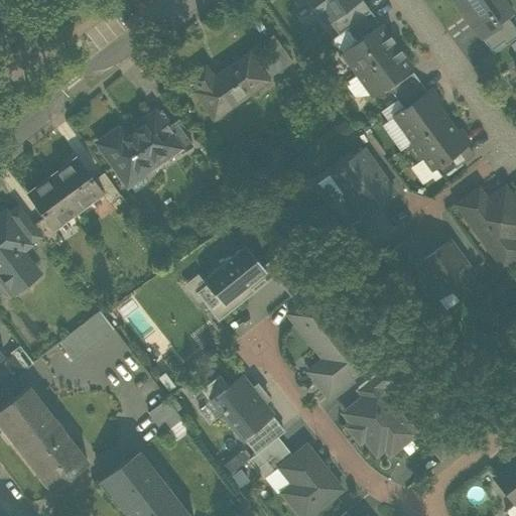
[(327,25),(329,23),(360,0),(307,0),(306,1),(315,14),(317,13),(327,25)]
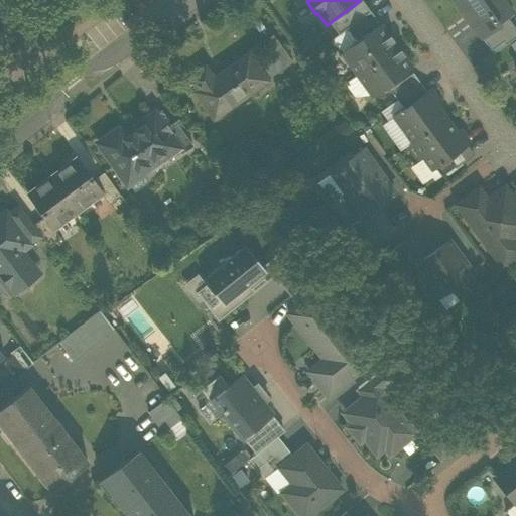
[(346,28),(370,11),(361,0),(360,0),(329,23),(338,34),(346,28)]
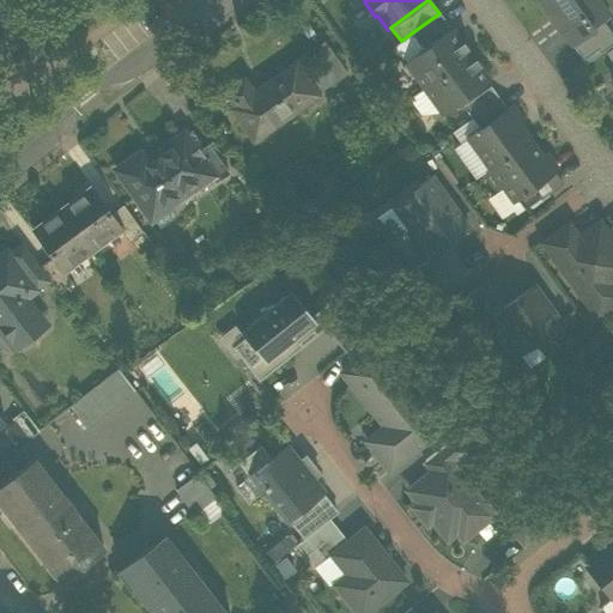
[(540,0),(539,1),(571,46),(593,30),(590,26),(601,19),(608,14),(598,0),(540,0)]
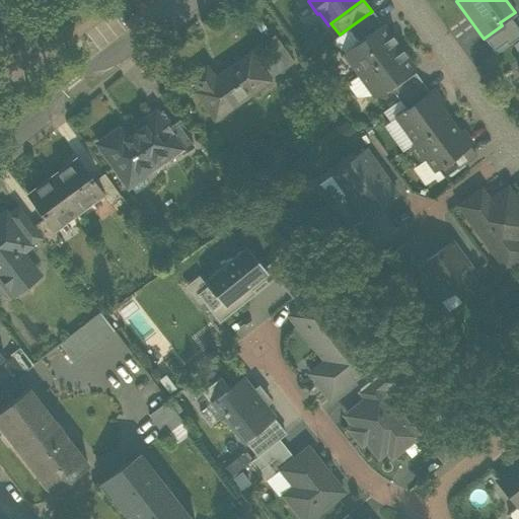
[(348,28),(356,39),(377,23),(378,23),(379,22),(372,11),(348,28)]
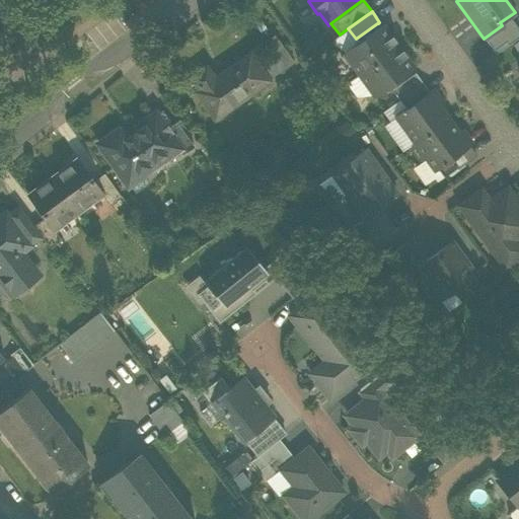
[(484,39),(496,55),(518,36),(518,29),(509,16),(500,22),(502,25),(484,39)]
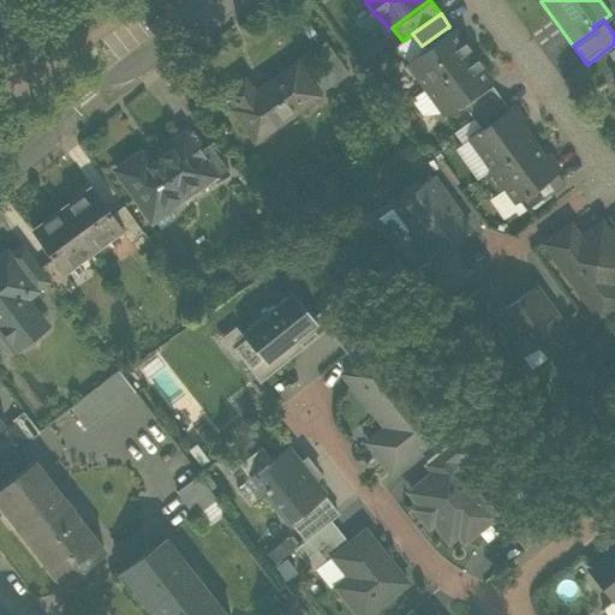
[(405,64),(424,90),(473,54),(464,42),(463,43),(453,30),(405,64)]
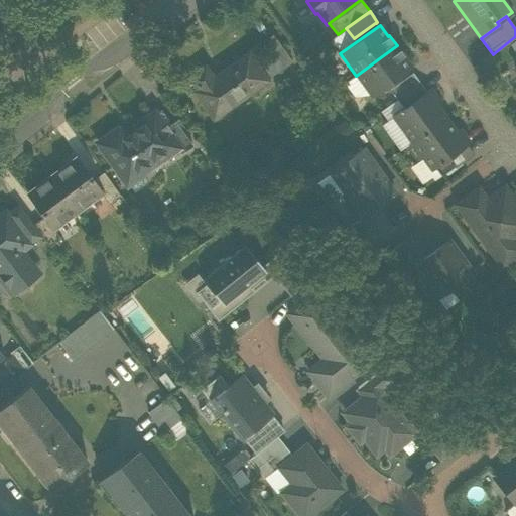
[(264,43),(284,72),(296,65),(275,35),(264,43)]
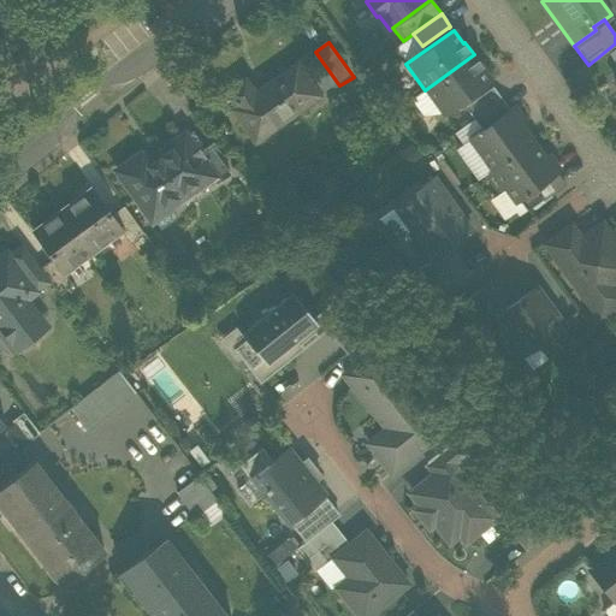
[(483,66),(474,54),(425,90),(443,116),(491,81),(481,67),(483,66)]
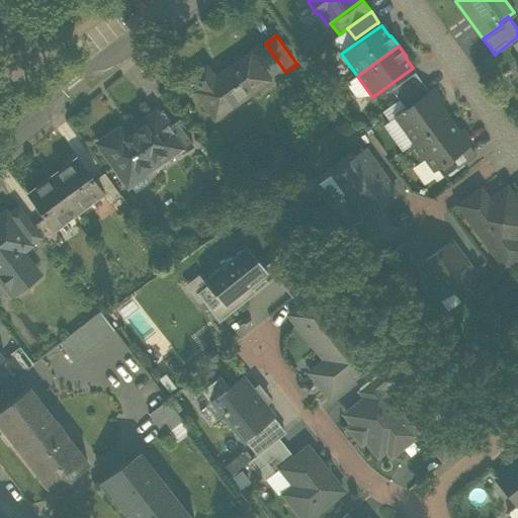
[(199,94),(213,115),(230,104),(234,109),(272,82),(269,79),(252,54),(225,73),(228,76),(216,84),(206,72),(194,81),(203,92),(199,94)]
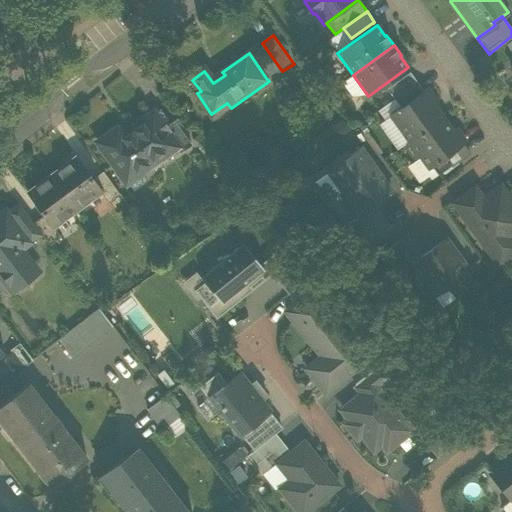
[(386,90),(393,99),(417,82),(410,72),(408,73),(409,73),(386,90)]
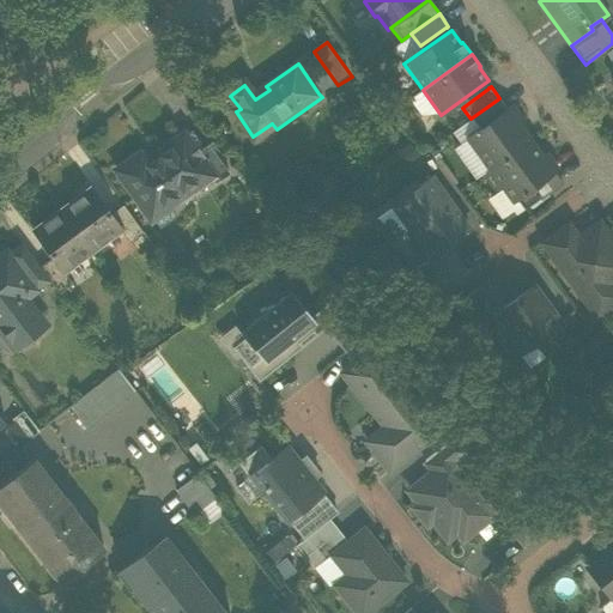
[(471,119),(480,131),(508,110),(499,98),(471,119)]
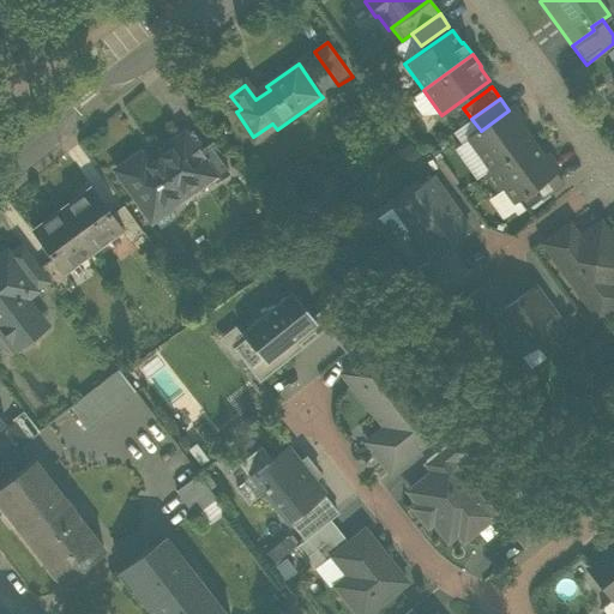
[(469,138),(491,168),(529,142),(518,126),(522,122),(511,108),(509,110),(481,131),(469,138)]
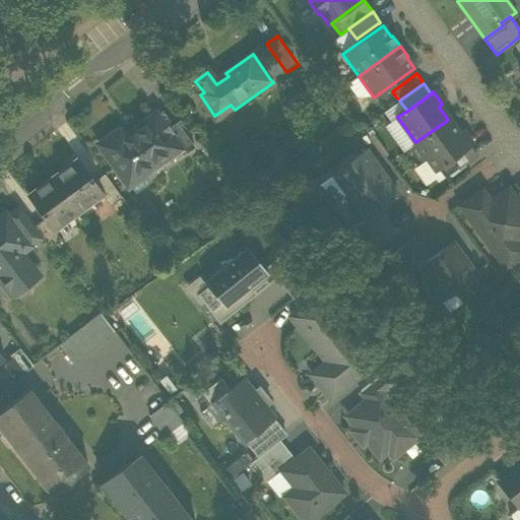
[(218,121),(235,110),(231,105),(214,116),(218,121)]
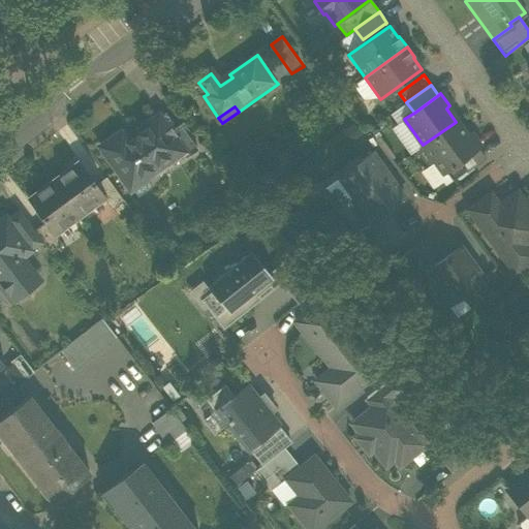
[(102,149),(132,190),(134,189),(131,184),(142,176),(146,181),(148,183),(184,156),(188,153),(175,134),(161,116),(135,134),(137,136),(127,144),(121,134),(102,149)]
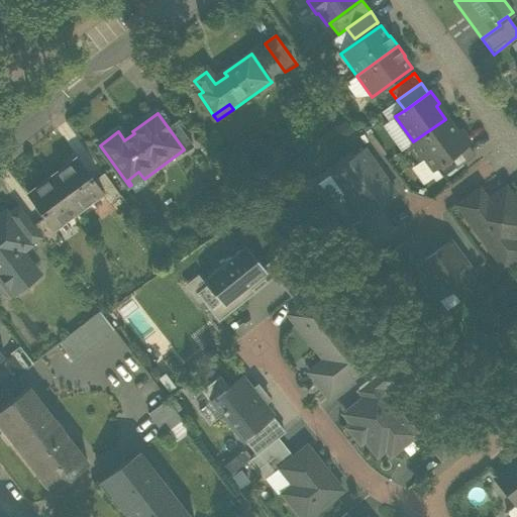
[(456,133),(445,119),(413,141),(408,145),(419,161),(424,157),(432,169),(435,167),(467,143),(468,142),(459,130),(456,133)]
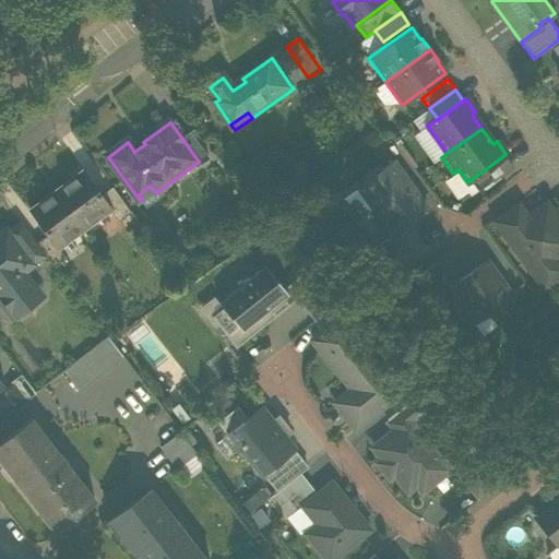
[(194,165),(199,170),(211,162),(192,137),(185,142),(199,162),(194,165)]
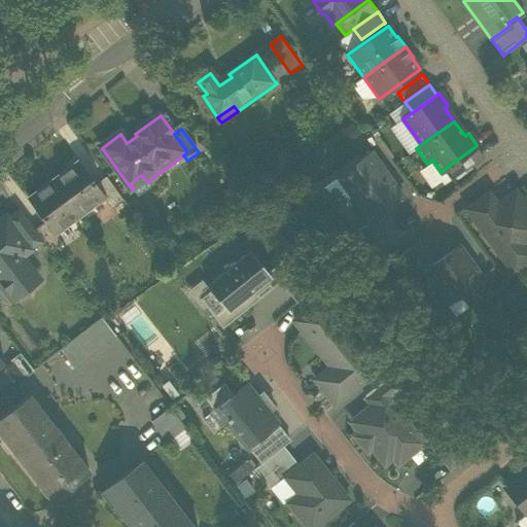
[(444,170),(450,179),(483,156),(476,146),(444,170)]
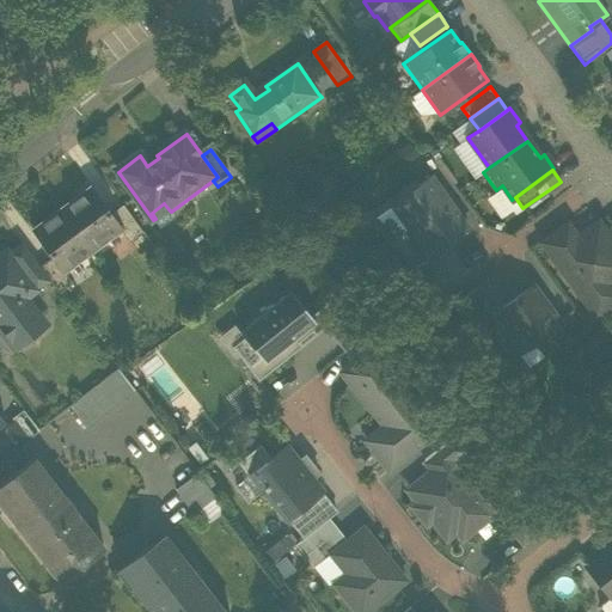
[(430,177),(417,187),(415,182),(401,191),(404,196),(392,204),(429,257),(467,230),(430,177)]
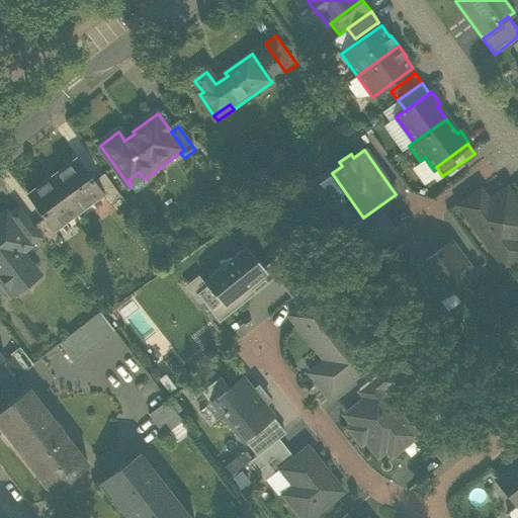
[(77,159),(52,177),(74,206),(86,196),(90,201),(101,193),(102,192),(93,180),(77,159)]
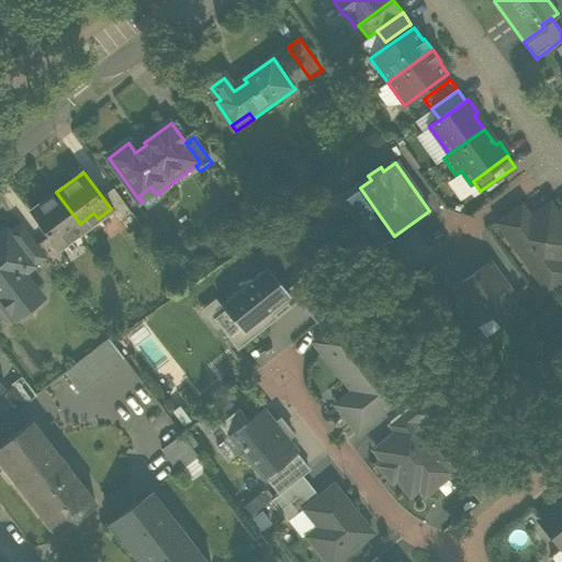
[(139,195),(143,201),(155,192),(150,187),(139,195)]
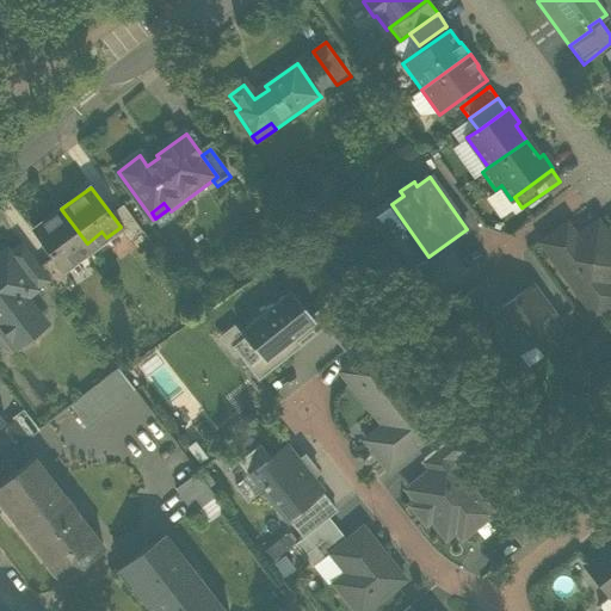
[(119,228),(129,241),(142,232),(122,204),(110,213),(121,227),(119,228)]
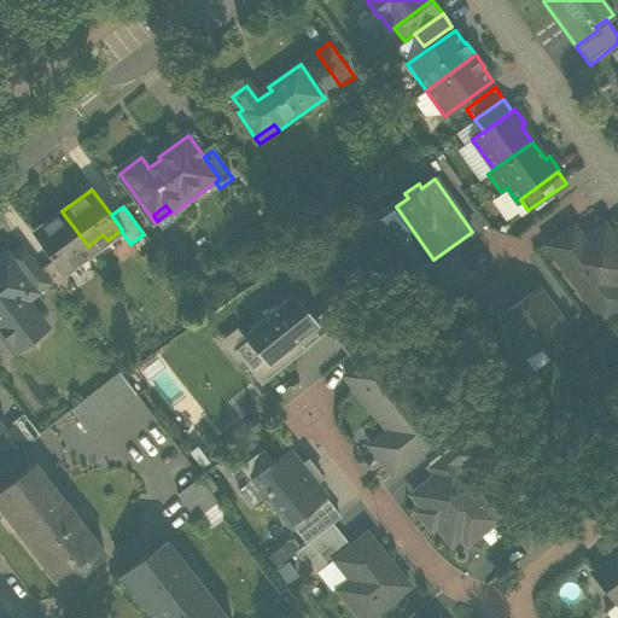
[(73,257),(88,246),(62,211),(31,233),(51,260),(62,274),(64,273),(77,263),(73,257)]
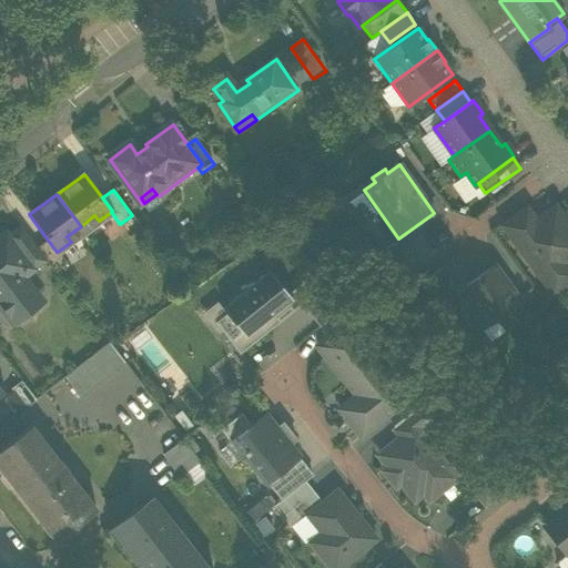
[(511,237),(544,281),(545,281),(566,265),(567,263),(567,230),(565,225),(566,221),(555,206),(534,221),(513,236),(511,237)]
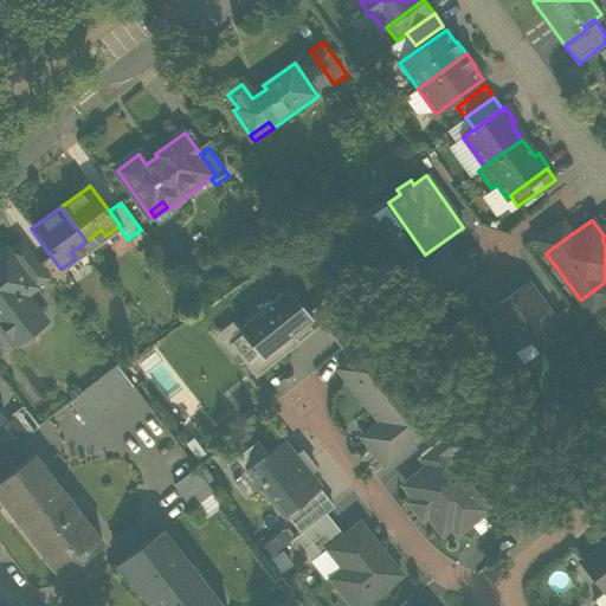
[(539,240),(547,252),(569,236),(561,224),(539,240)]
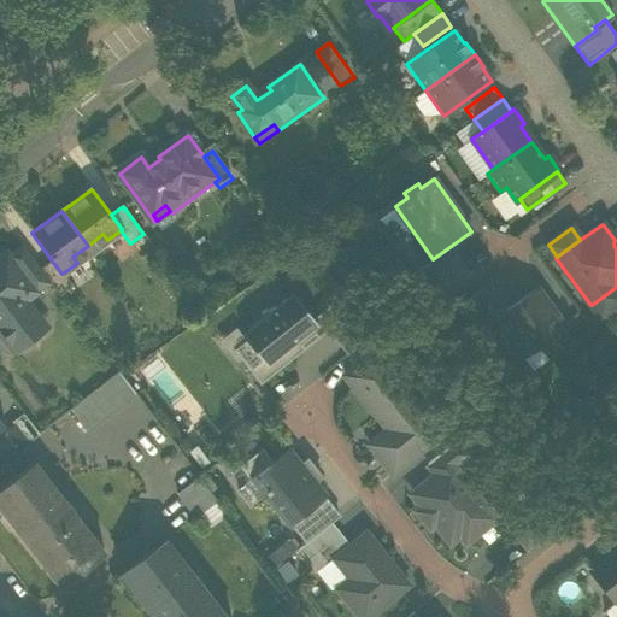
[(72,257),(77,263),(107,240),(103,234),(88,246),(72,257)]
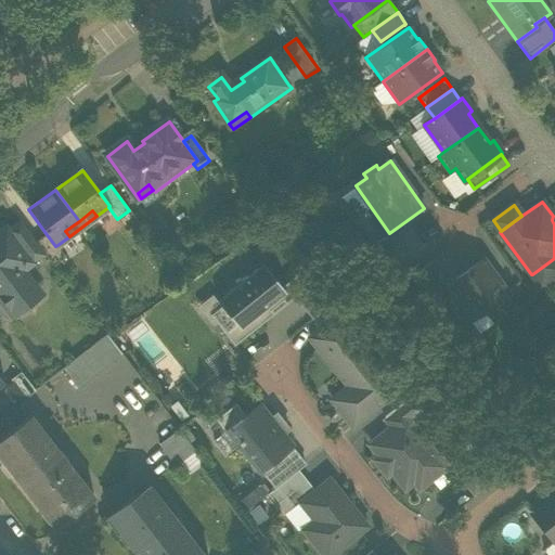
[(33,262),(44,253),(36,242),(20,221),(8,230),(33,262)]
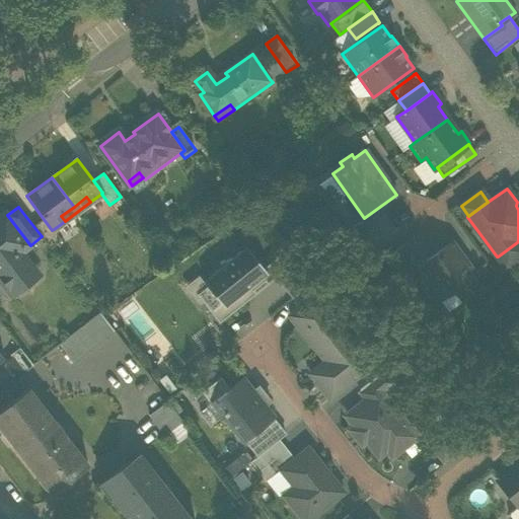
[(0,280),(9,291),(15,292),(34,278),(35,271),(21,252),(30,245),(7,215),(5,212),(0,215),(0,280)]
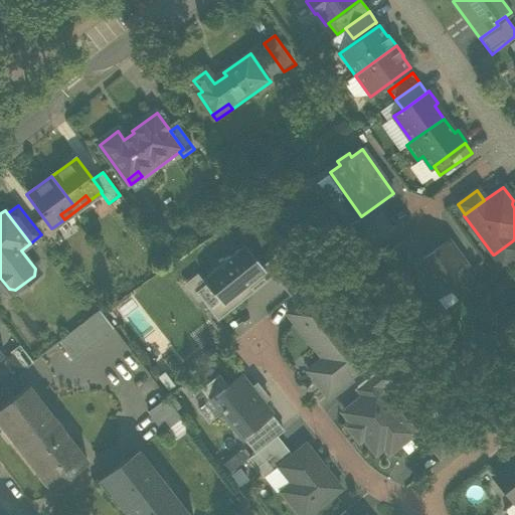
[(42,216),(33,224),(41,234),(49,246),(60,238),(53,227),(51,228),(42,216)]
